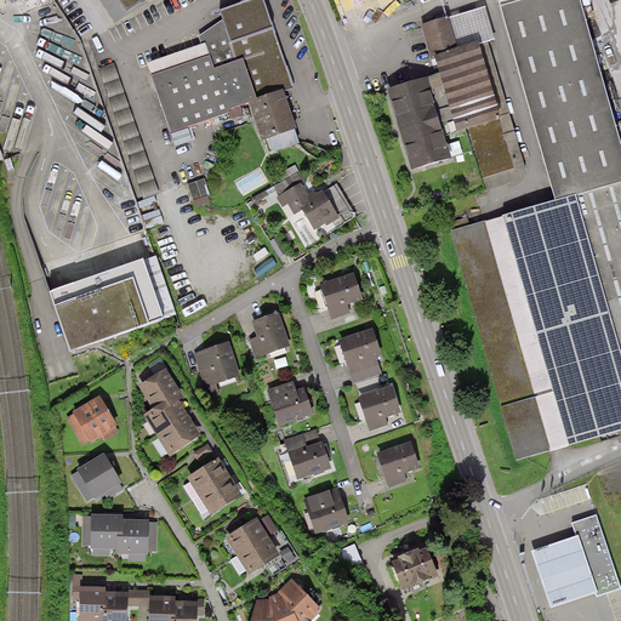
[(120,0),(127,10),(142,0),(120,0)]
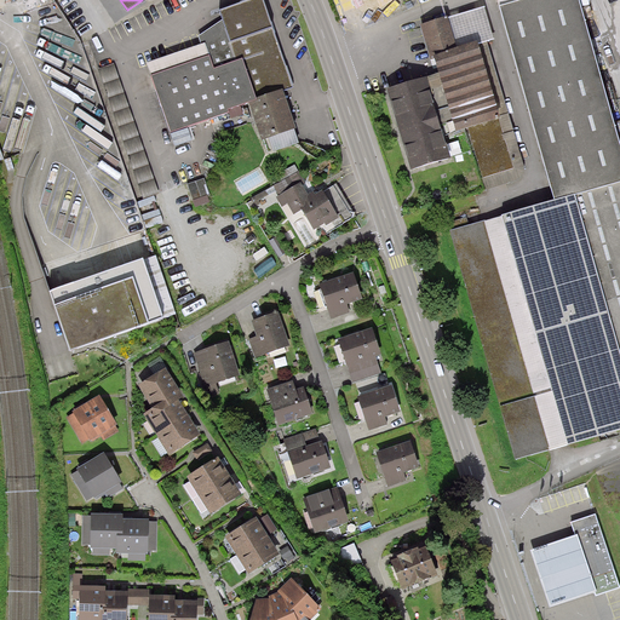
[(231,45),(273,30),(262,0),(256,0),(220,12),(223,21),(231,45)]
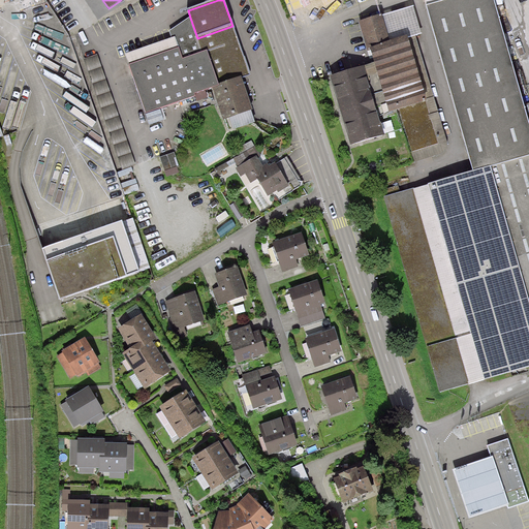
[(303,0),(308,13),(341,0),(340,0),(303,0)]
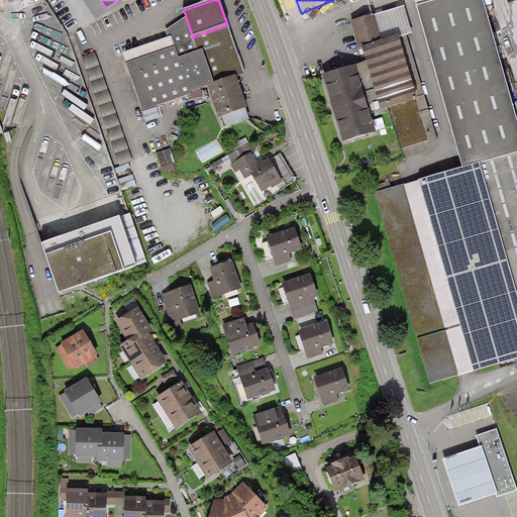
[(414,0),(417,8),(462,170),(377,194),(430,385),(516,360),(516,119),(483,0),(414,0)]
